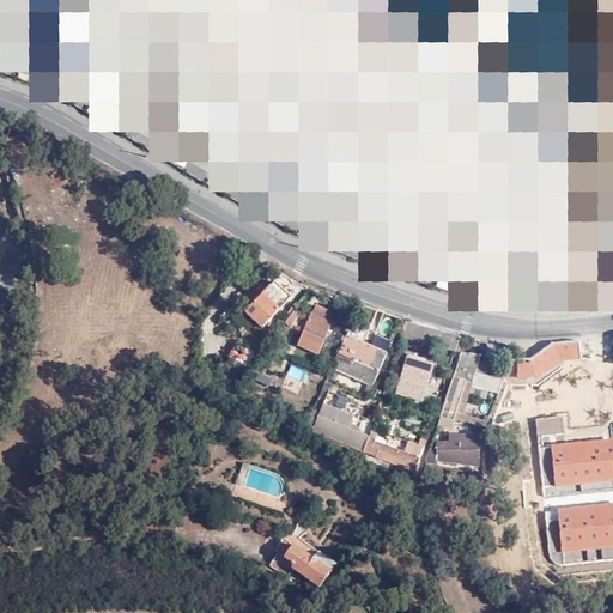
[(250,311),(248,314),(265,328),(292,298),(277,284),(259,303),(253,297),(244,307),(250,311)]
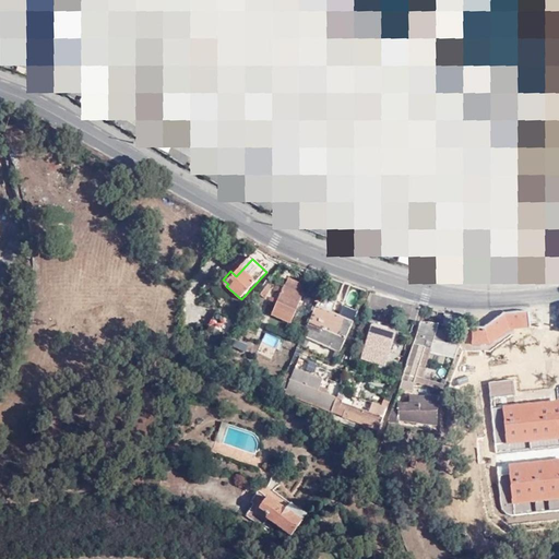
[(290,278),(286,286),(298,290),(301,283),(290,278)]
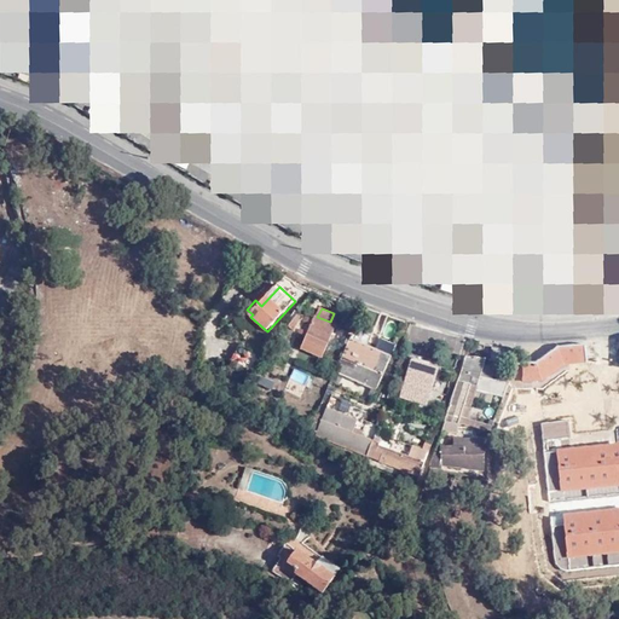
[(295,318),(291,324),(298,329),(307,316),(300,311),(295,318)]
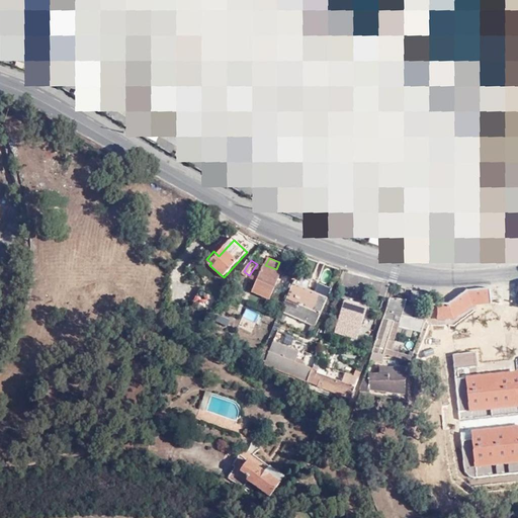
[(265,265),(253,293),(271,300),(282,272),(276,269),(265,265)]
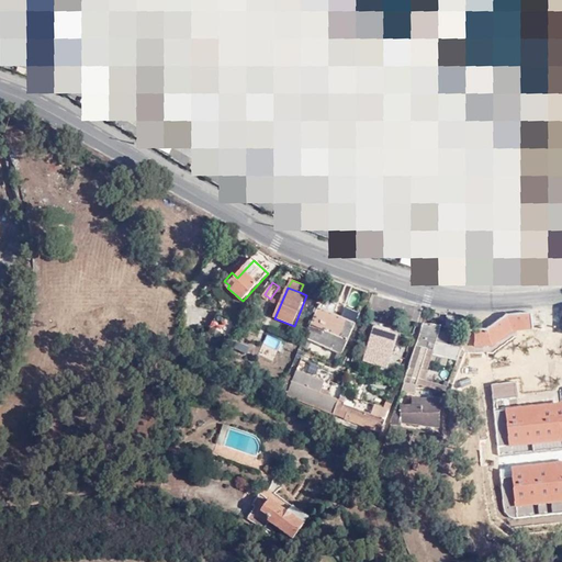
[(388,299),(377,294),(370,310),(384,313),(386,305),(388,299)]
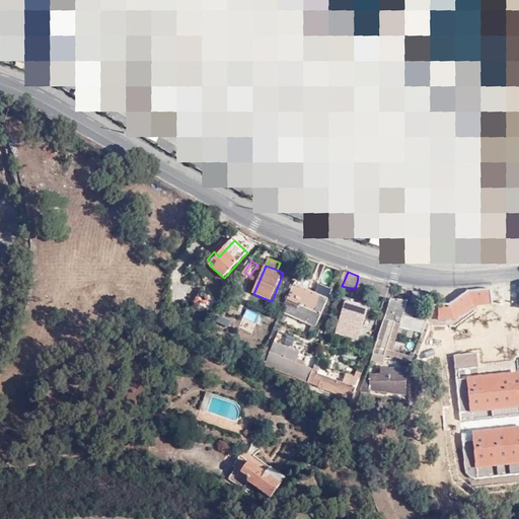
[(368,279),(358,276),(357,282),(355,289),(364,292),(368,279)]
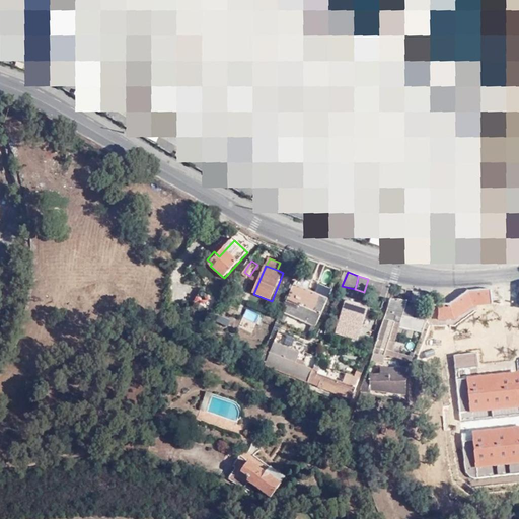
[(380,283),(368,279),(364,292),(377,296),(380,283)]
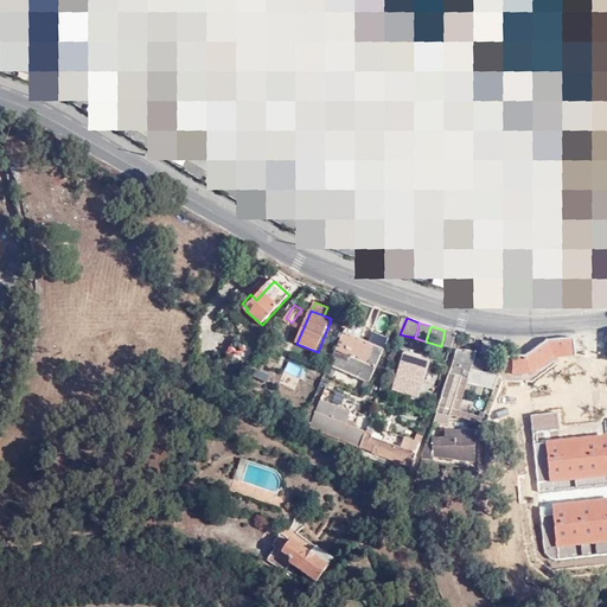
[(333,364),(371,382),(385,349),(349,331),(333,364)]
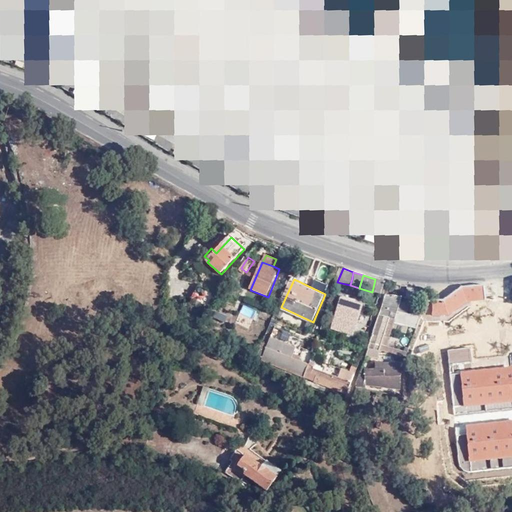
[(380,280),(375,279),(372,292),(380,295),(385,281),(380,280)]
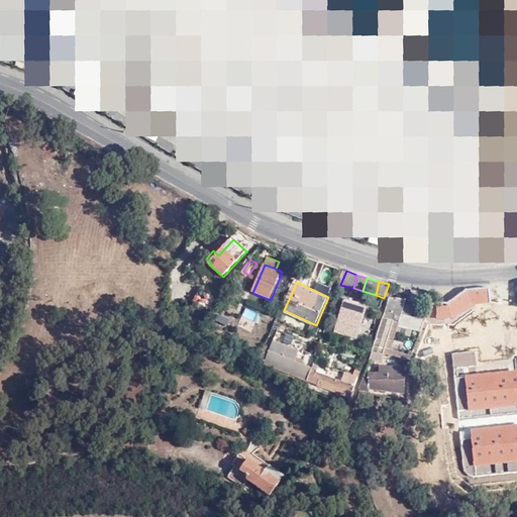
[(448,298),(430,298),(428,302),(424,313),(453,314),(473,302),(486,299),(492,298),(492,283),(467,285),(448,298)]
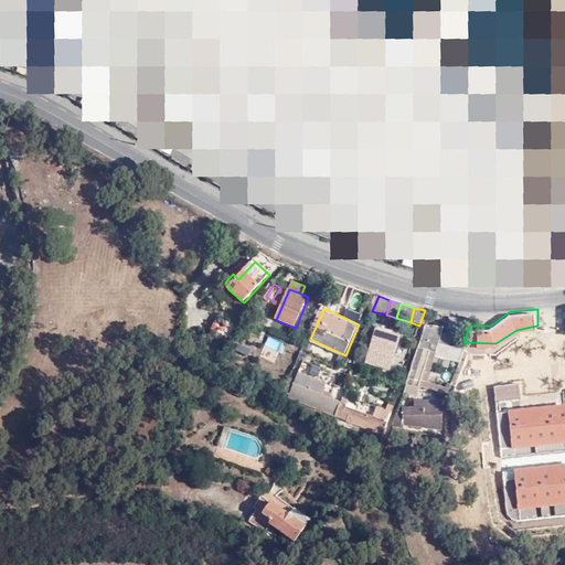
[(446,322),(467,327),(469,319),(447,316),(446,322)]
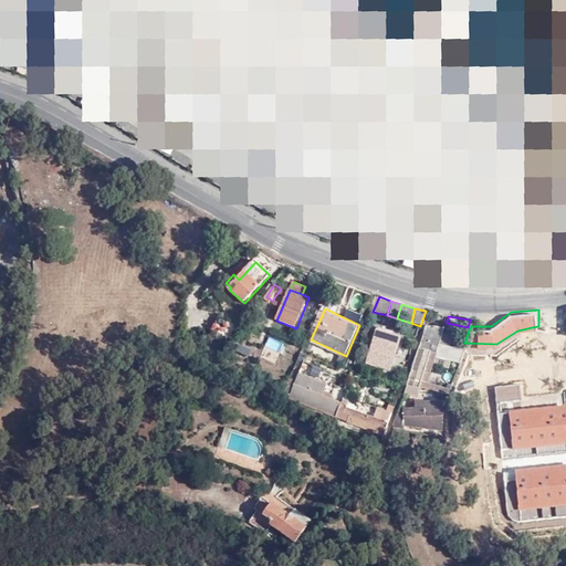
[(231,323),(221,318),(212,334),(231,344),(239,326),(231,323)]
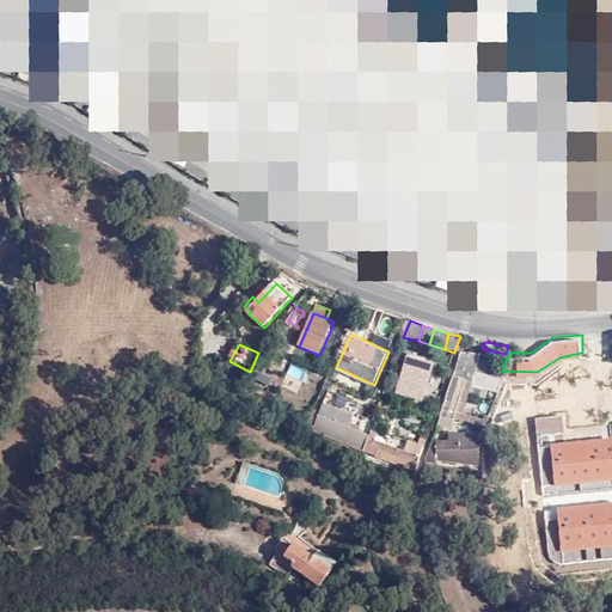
[(479,356),(460,353),(452,378),(472,384),(499,391),(502,379),(487,374),(476,371),(478,362),(479,356)]
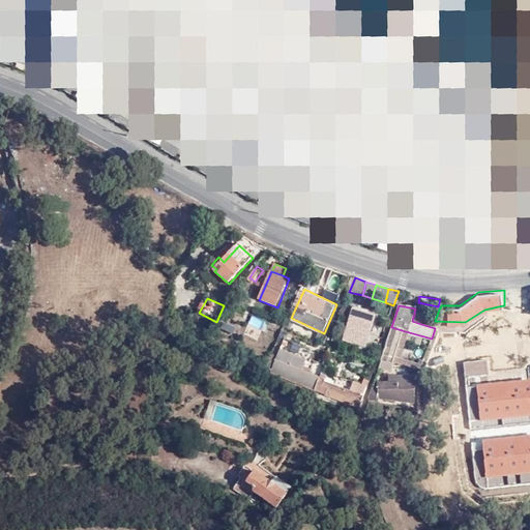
[(369,347),(379,316),(355,308),(345,339),(369,347)]
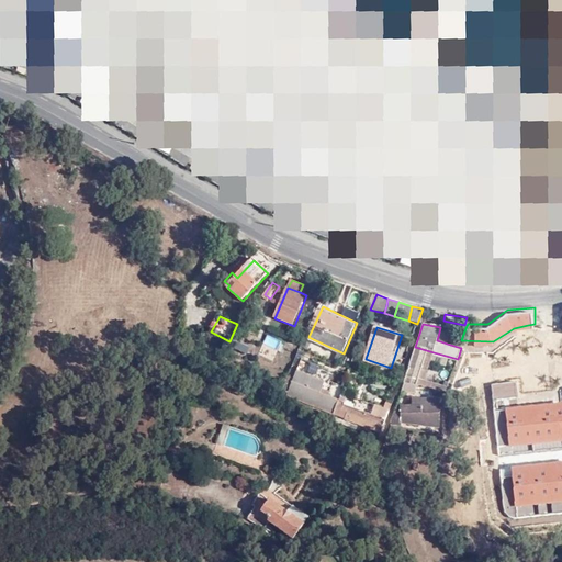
[(449,335),(439,333),(437,340),(447,344),(449,335)]
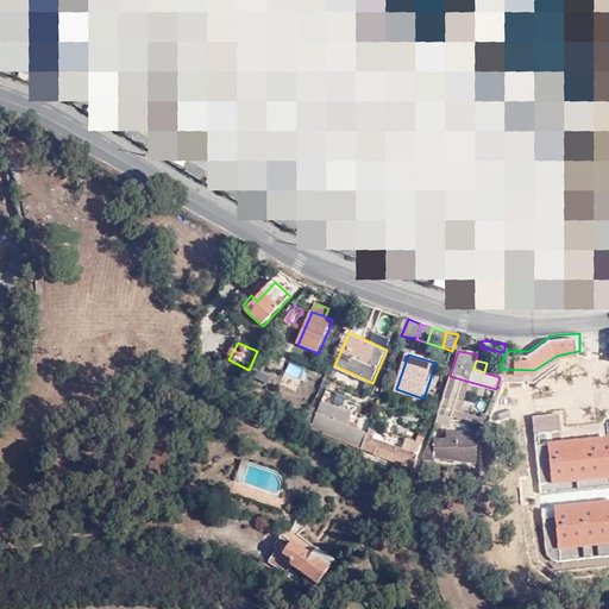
[(463,402),(470,382),(450,376),(438,414),(451,418),(452,418),(483,426),(485,420),(459,412),(463,402)]
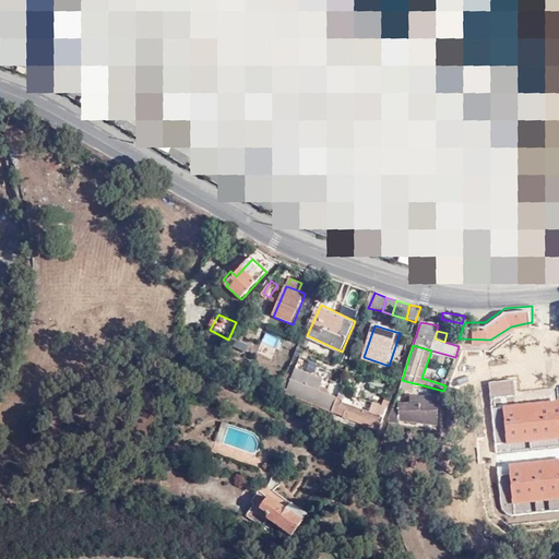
[(286,392),(332,409),(337,395),(320,389),(328,367),(301,356),(286,392)]
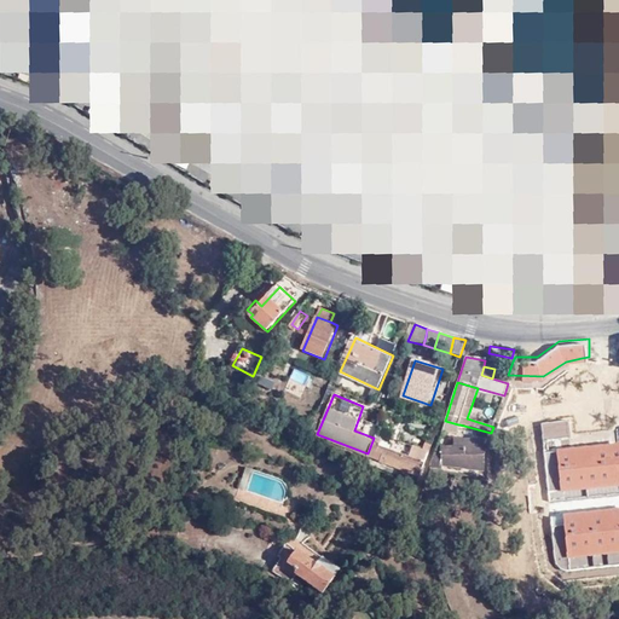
[(458,424),(445,421),(441,429),(456,433),(458,424)]
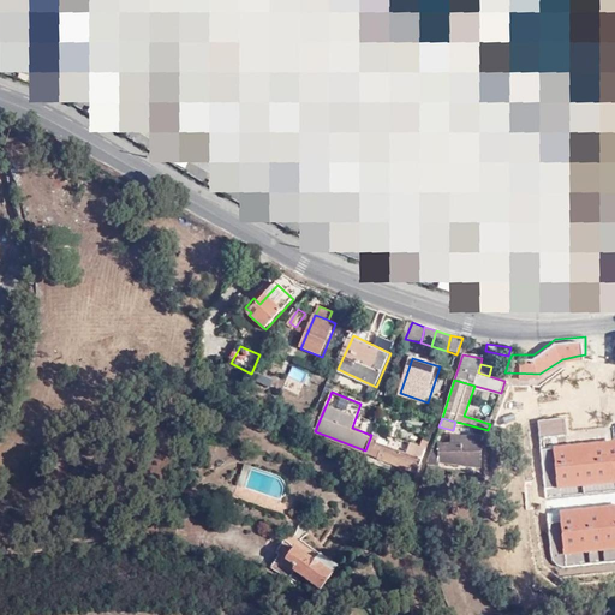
[(378,439),(371,435),(365,451),(381,457),(381,459),(417,473),(422,460),(421,459),(425,448),(411,443),(406,453),(378,442),(378,439)]
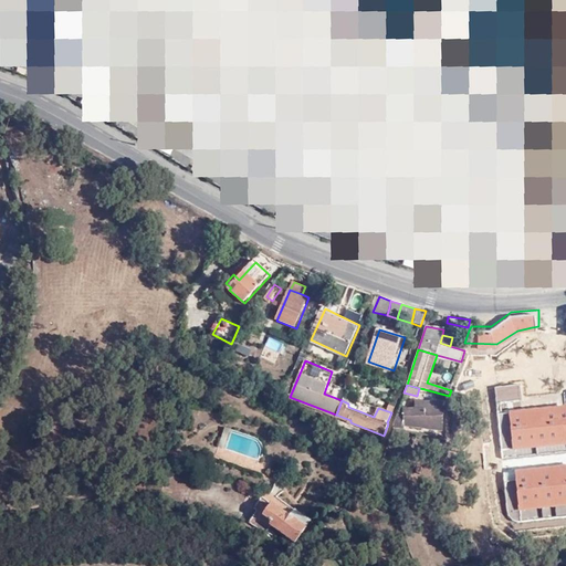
[(442,433),(443,406),(415,405),(415,409),(404,408),(398,410),(392,426),(396,433),(400,433),(401,430),(442,433)]
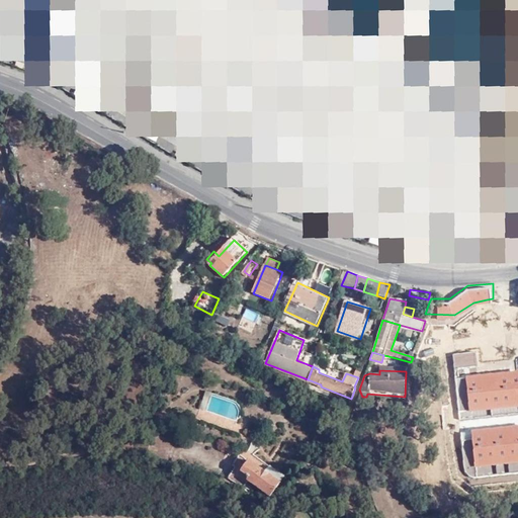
[(467,377),(471,411),(517,407),(517,371),(489,375),(467,377)]
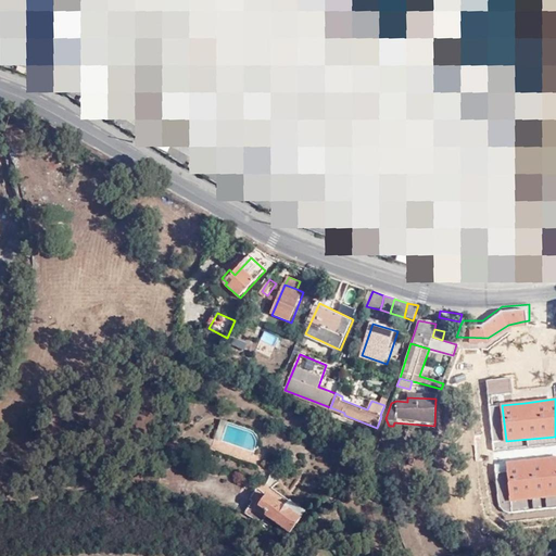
[(555,457),(508,462),(506,463),(496,465),(500,500),(502,507),(505,510),(509,513),(516,514),(555,509),(555,457)]
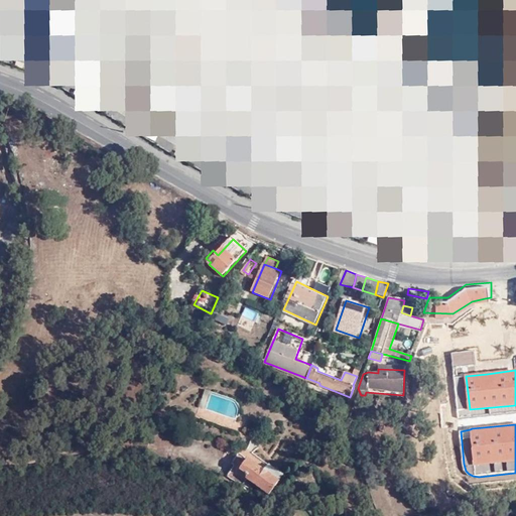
[(237,470),(244,459),(238,455),(232,465),(234,466),(226,478),(241,487),(247,478),(248,476),(237,470)]
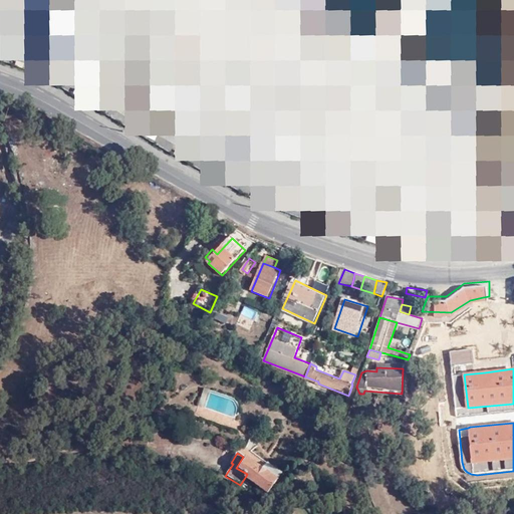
[(269,491),(277,478),(261,468),(243,457),(236,468),(247,474),(246,476),(269,491)]
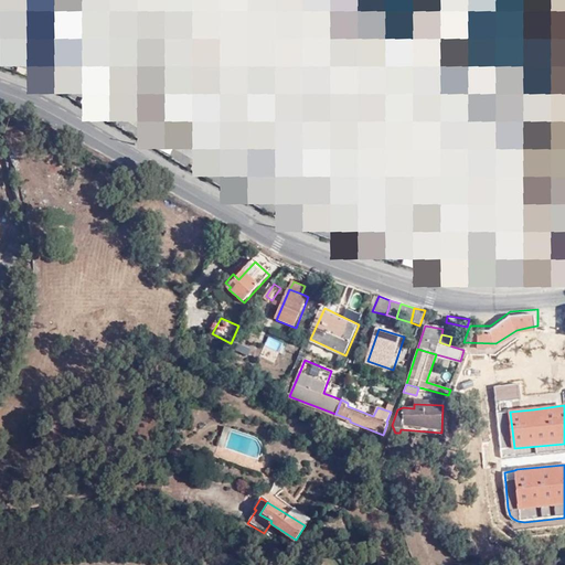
[(287,514),(305,525),(310,518),(292,507),(287,514)]
